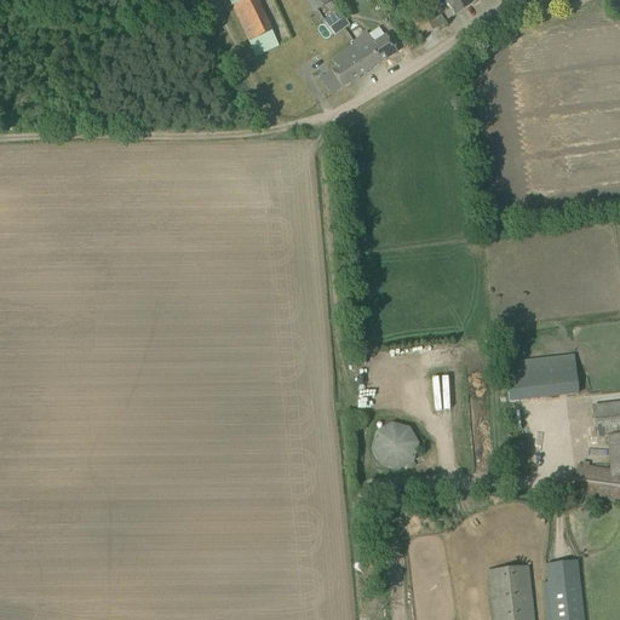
[(230,0),(254,58),(281,47),(260,0),(230,0)]
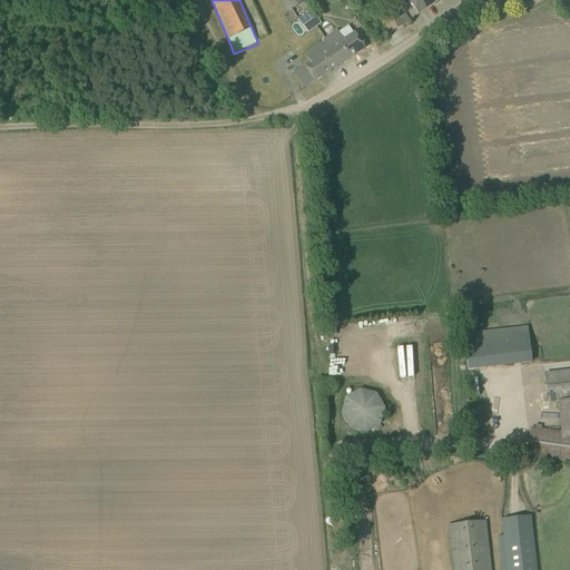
[(279,0),(287,12),(305,0),(279,0)]
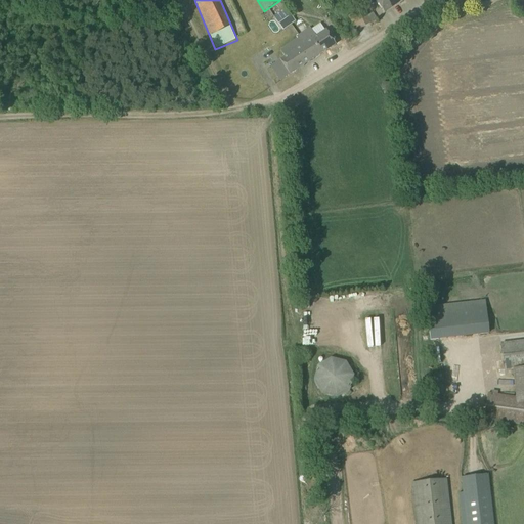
[(401,0),(375,0),(384,12),(401,0)]
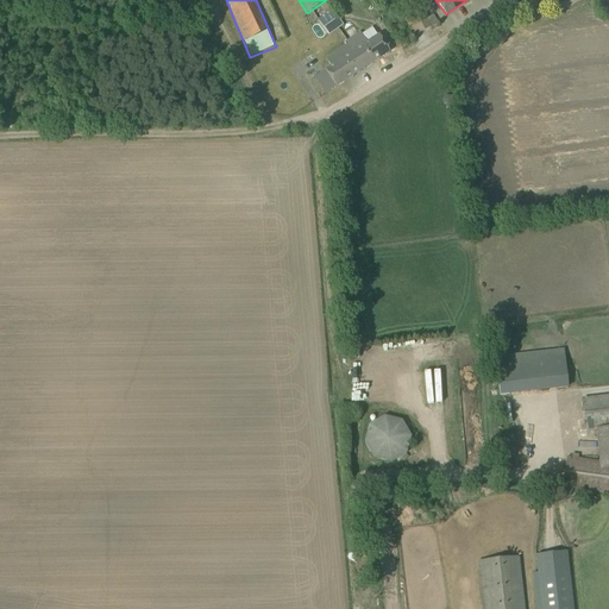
[(419,6),(402,14),(414,36),(431,27),(419,6)]
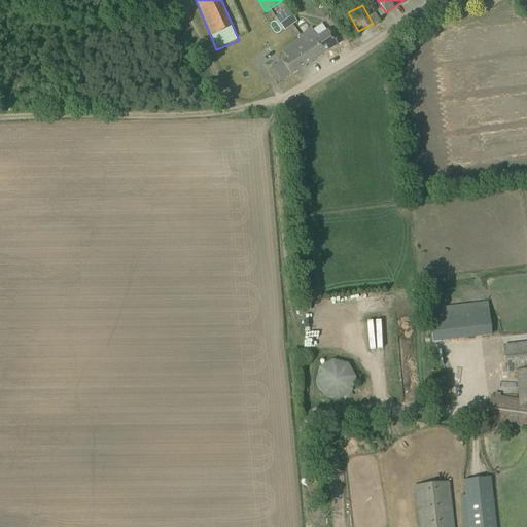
[(287,8),(275,16),(284,30),(296,22),(287,8)]
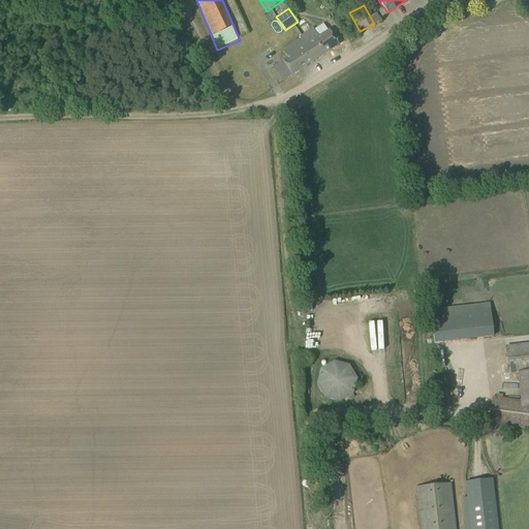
[(339,44),(333,36),(329,30),(318,37),(313,28),(299,37),(305,47),(273,67),(283,82),(339,44)]
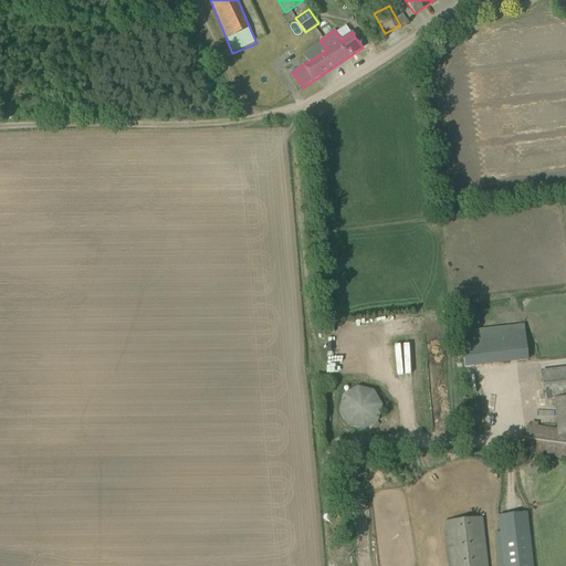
[(469,366),(531,360),(528,324),(465,329),(469,366)]
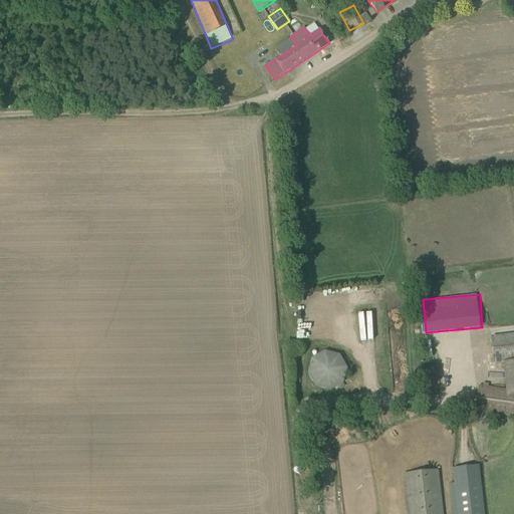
[(513,334),(491,337),(494,363),(502,362),(505,390),(486,387),(486,383),(478,382),(474,413),(513,418),(513,334)]
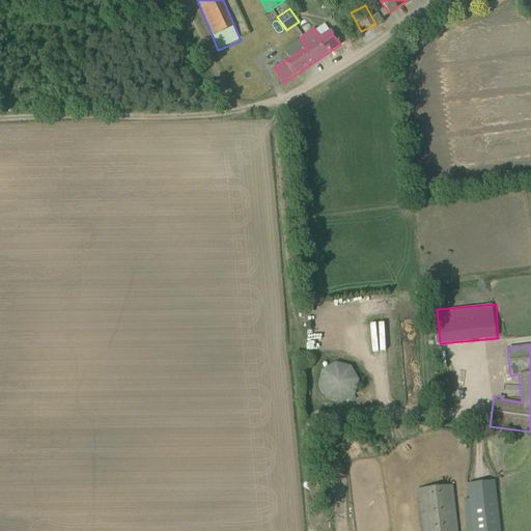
[(354,404),(364,372),(329,360),(318,393),(354,404)]
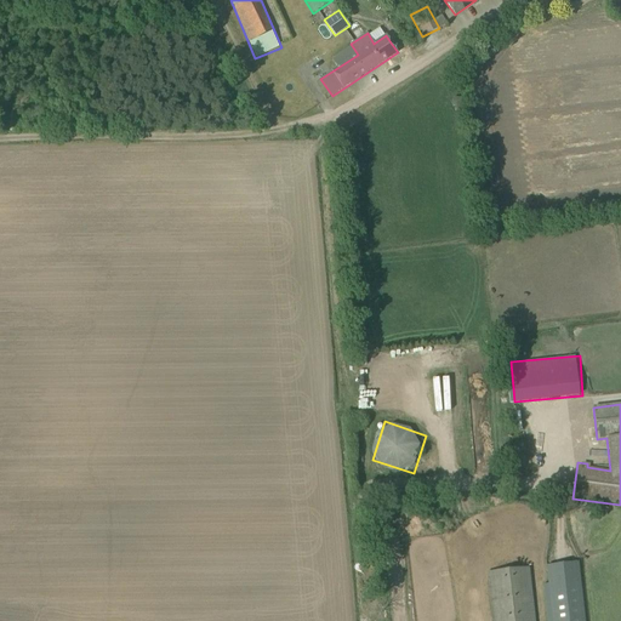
[(585,620),(579,562),(547,565),(550,584),(542,585),(546,620),(585,620)]
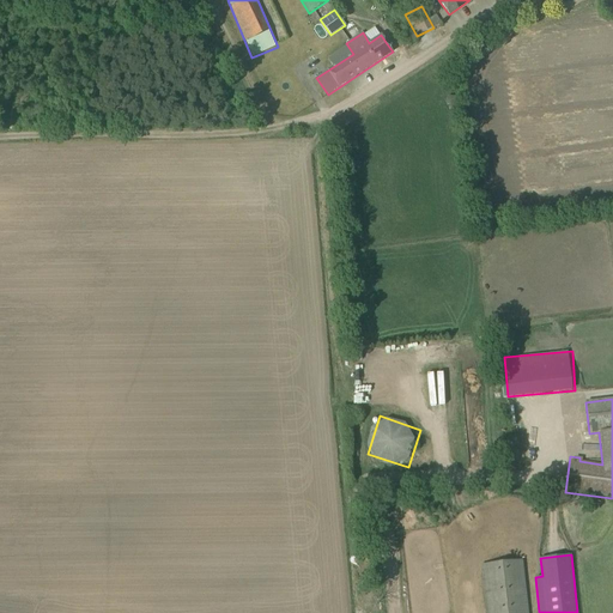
[(480,565),(485,612),(528,612),(522,560),(480,565)]
